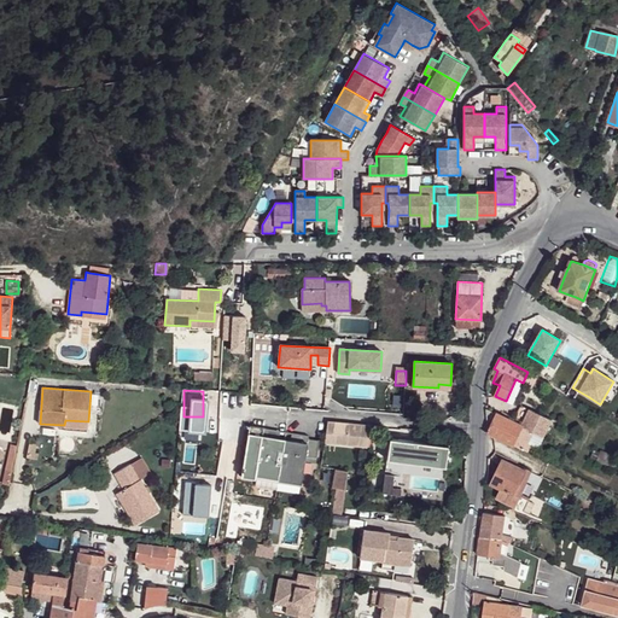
[(519,407),(513,420),(522,425),(528,410),(519,407)]
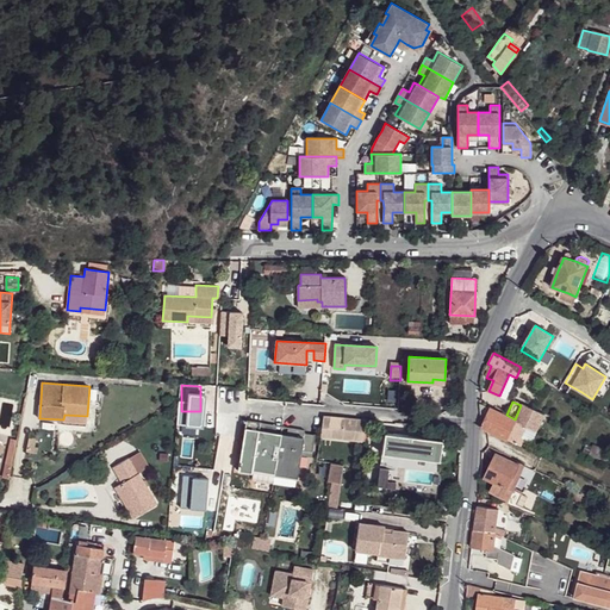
[(491,409),(480,403),(481,427),(483,427),(491,409)]
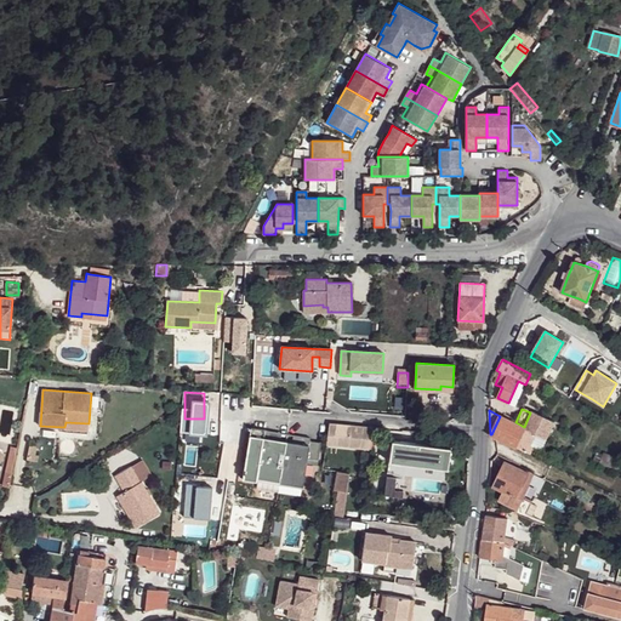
[(553,423),(530,412),(524,427),(540,434),(547,438),(553,423)]
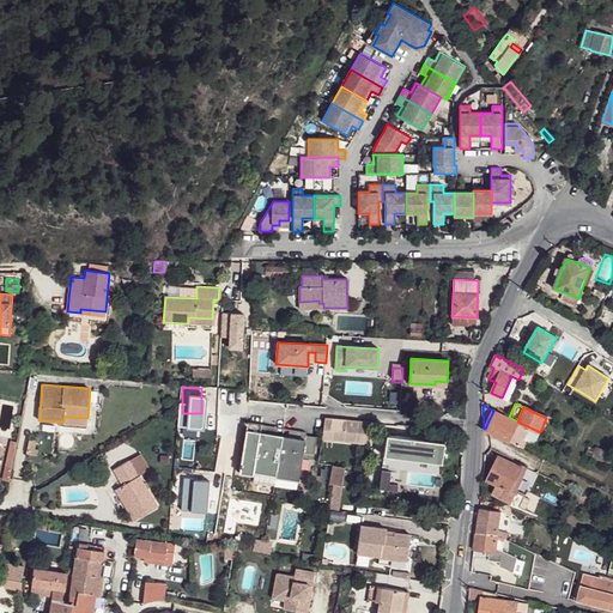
[(493,411),(485,429),(525,447),(528,439),(533,429),(517,422),(509,417),(493,411)]
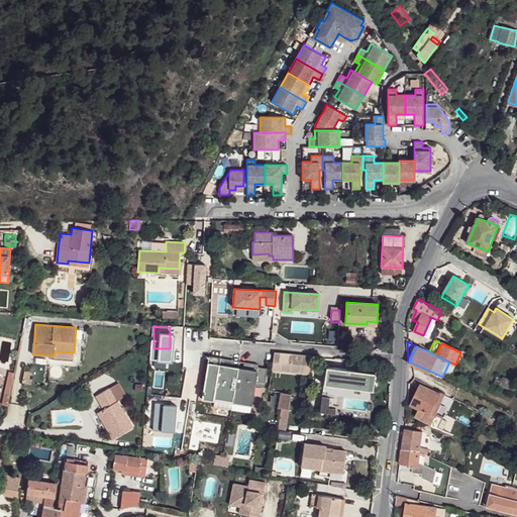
[(54,355),(54,359),(74,360),(74,352),(55,351),(54,355)]
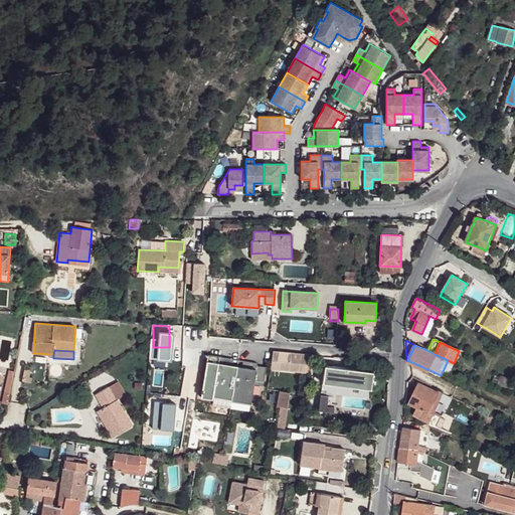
[(273,351),(272,361),(280,362),(280,369),(307,372),(309,354),(273,351)]
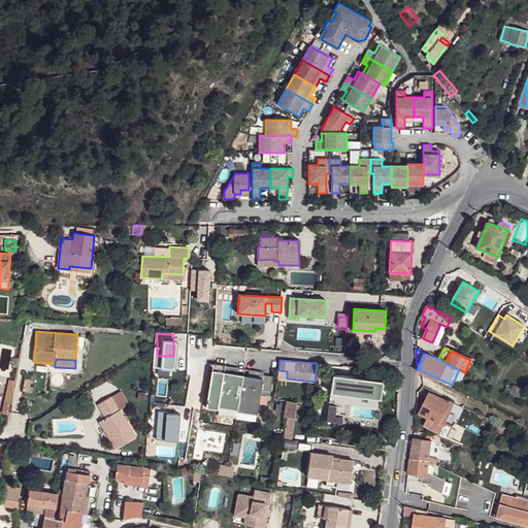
[(213,364),(206,407),(218,409),(219,406),(238,409),(243,375),(233,373),(234,367),(213,364)]
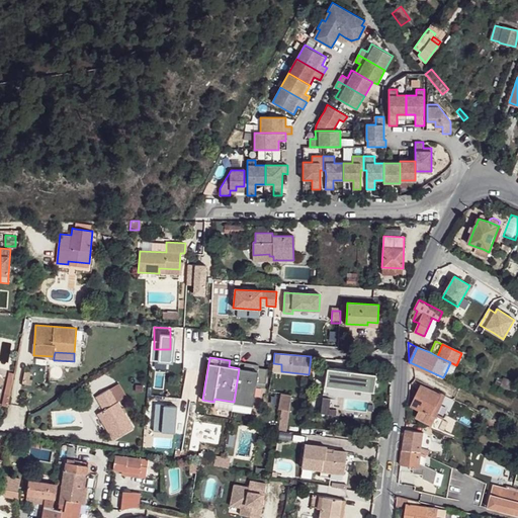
[(450,362),(446,371),(452,374),(456,365),(450,362)]
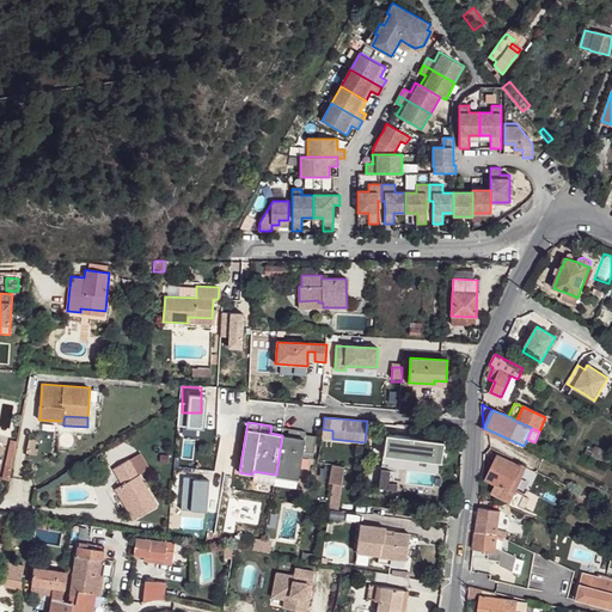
[(282,435),(276,475),(298,478),(301,457),(305,434),(306,430),(295,429),(294,436),(282,435)]
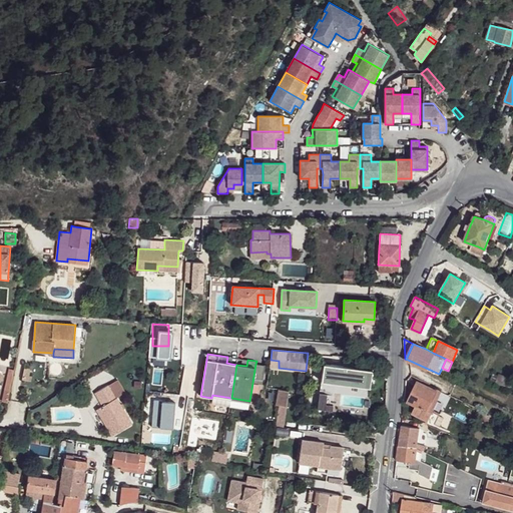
[(271,360),(271,367),(279,368),(279,361),(271,360)]
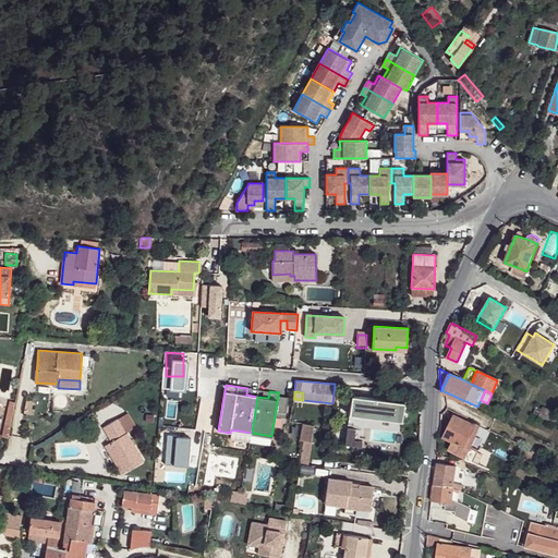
[(278,396),(275,416),(286,419),(289,398),(278,396)]
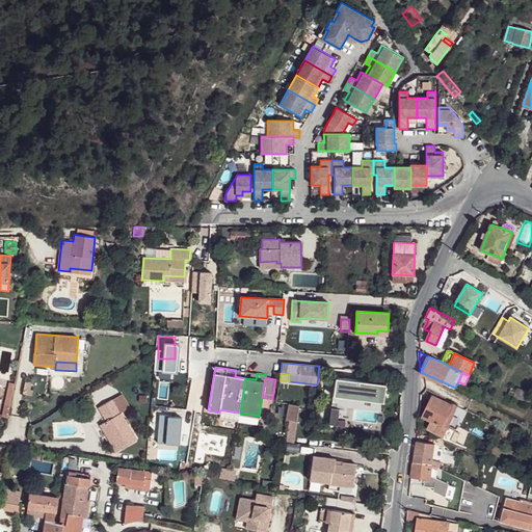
[(337,377),(334,393),(384,400),(387,384),(337,377)]
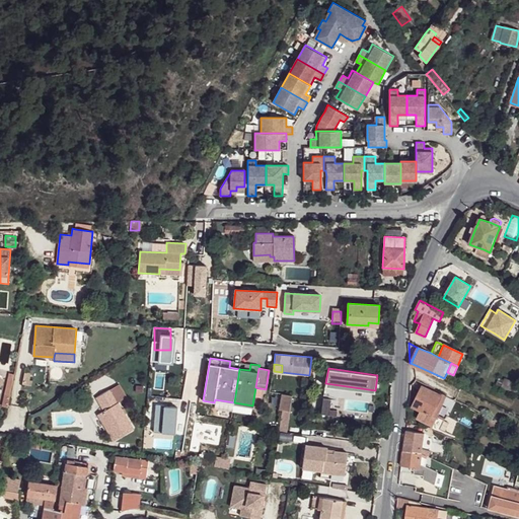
[(9,372),(3,403),(8,405),(14,373),(9,372)]
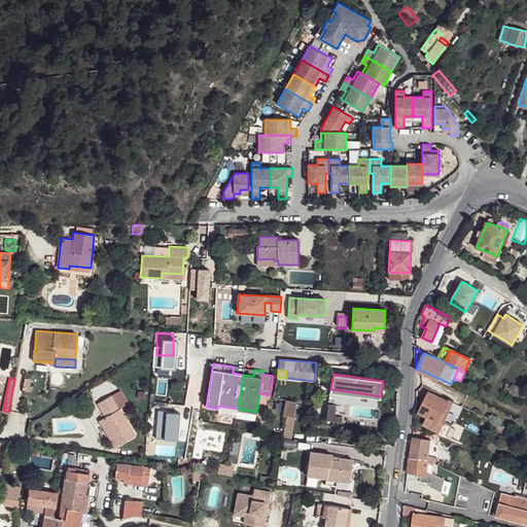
[(381,396),(330,389),(330,391),(380,398),(381,396)]
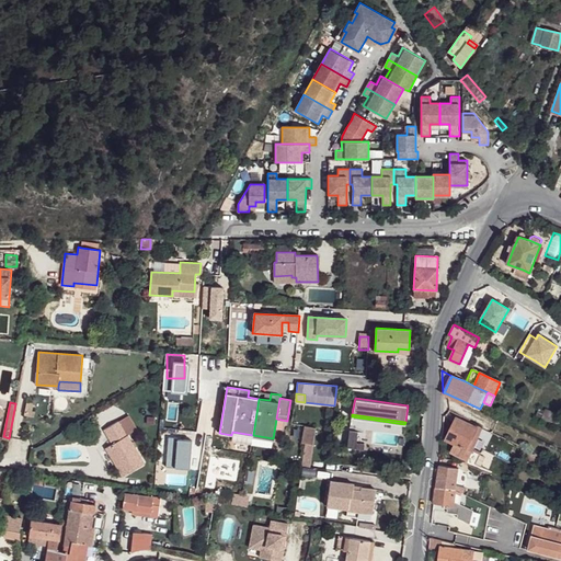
[(119,421),(127,434),(137,428),(129,415),(119,421)]
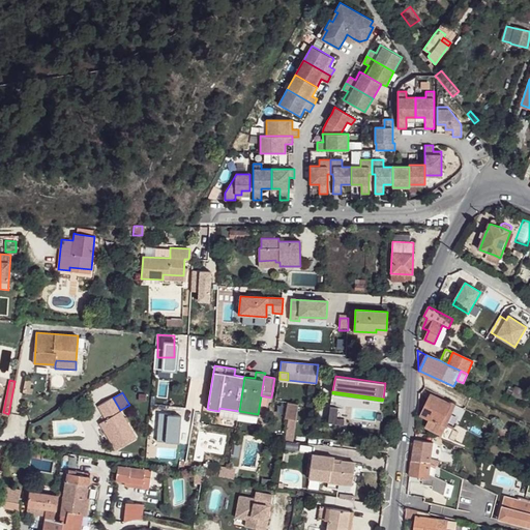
[(432,394),(422,414),(431,418),(427,427),(442,434),(440,437),(448,441),(454,429),(445,424),(454,406),(455,403),(452,401),(451,404),(432,394)]
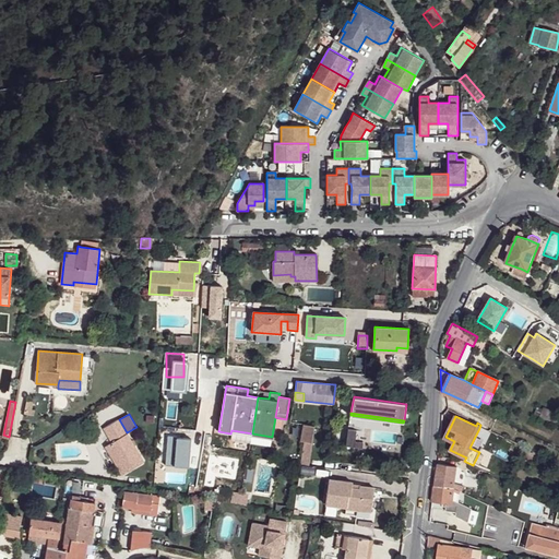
[(105,447),(122,475),(144,462),(127,432),(119,419),(104,428),(108,435),(117,430),(121,437),(113,442),(105,447)]
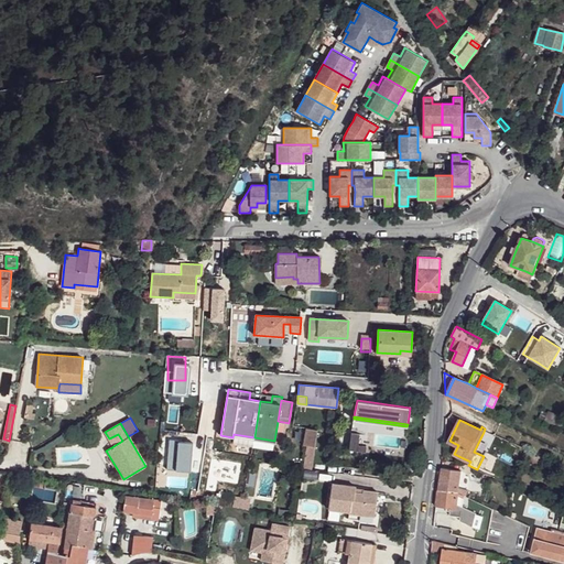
[(316,430),(305,429),(304,442),(307,442),(314,443),(316,430)]
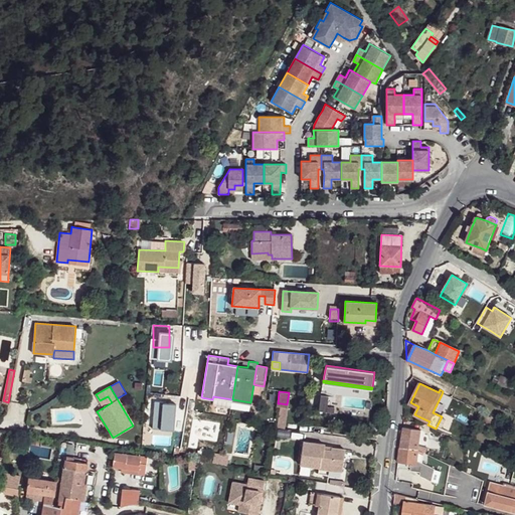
[(100,400),(104,407),(112,402),(108,396),(100,400)]
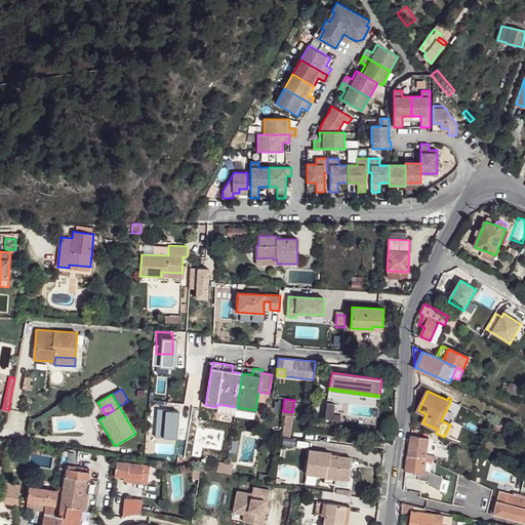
[(292,412),(286,411),(283,437),(290,438),(291,434),(292,412)]
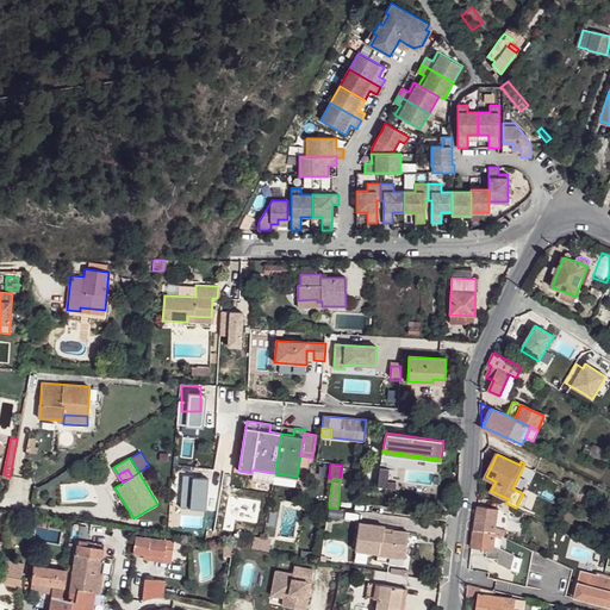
[(574,480),(568,492),(584,499),(586,495),(590,497),(592,490),(574,480)]
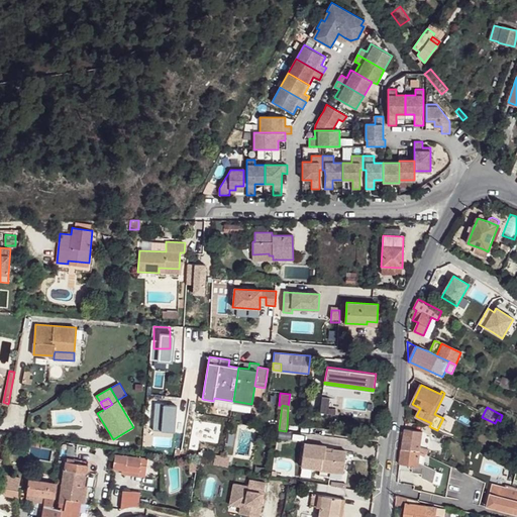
[(405,428),(401,449),(420,450),(427,454),(429,449),(421,448),(424,431),(405,428)]
